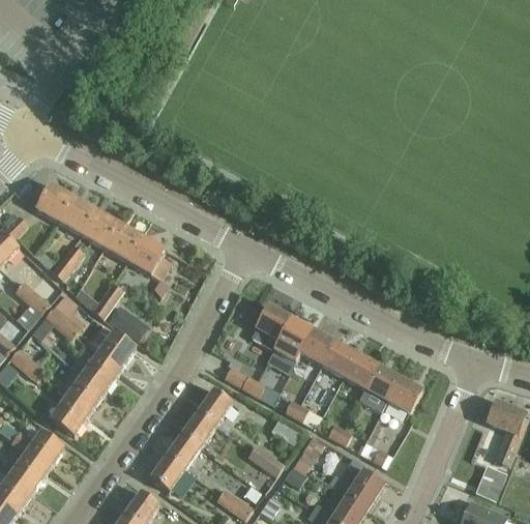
[(59,222),(62,223),(77,198),(52,183),(37,208),(59,222)]
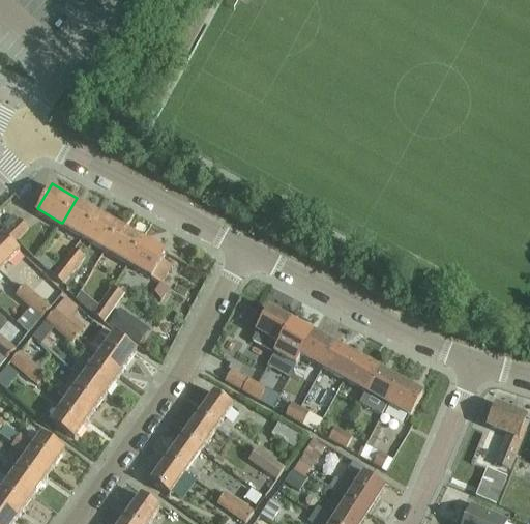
[(77,198),(62,223),(82,234),(87,237),(101,212),(77,198)]
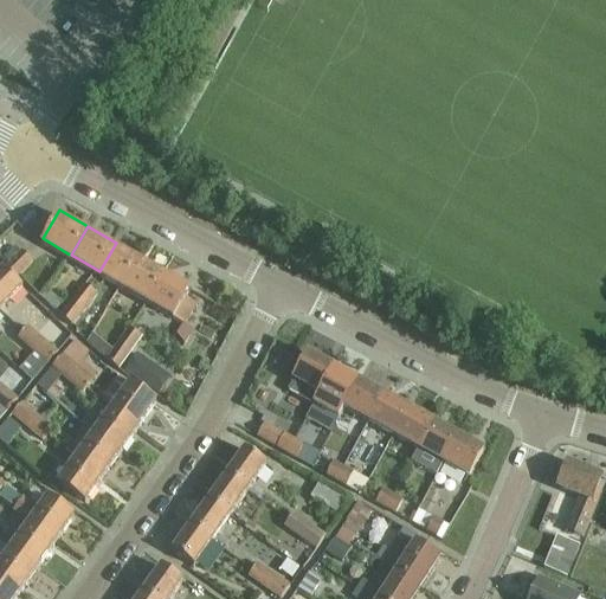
[(116,243),(100,271),(120,283),(128,288),(144,259),(116,243)]
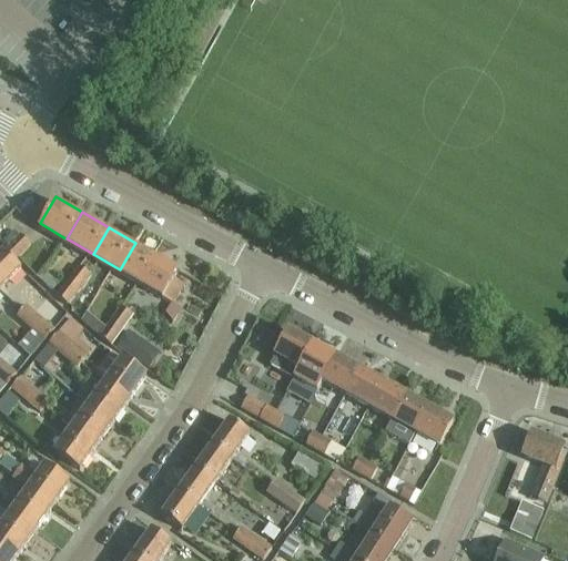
[(18,254),(31,241),(21,231),(8,244),(18,254)]
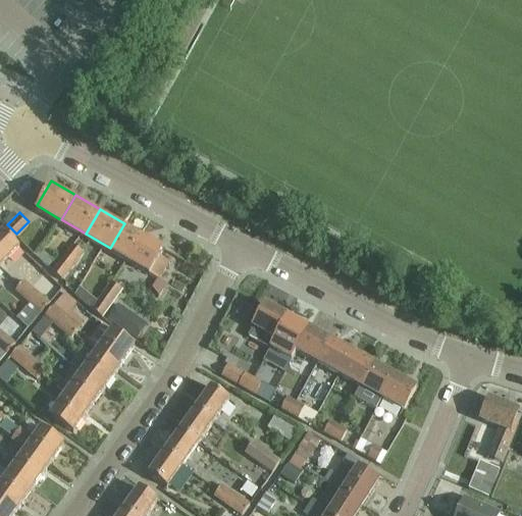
[(124,223),(110,248),(125,256),(135,261),(149,237),(124,223)]
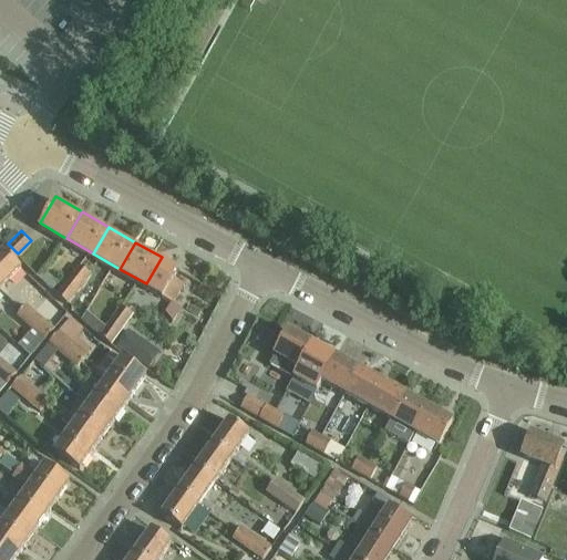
[(3,247),(0,250),(0,284),(1,286),(21,265),(3,247)]
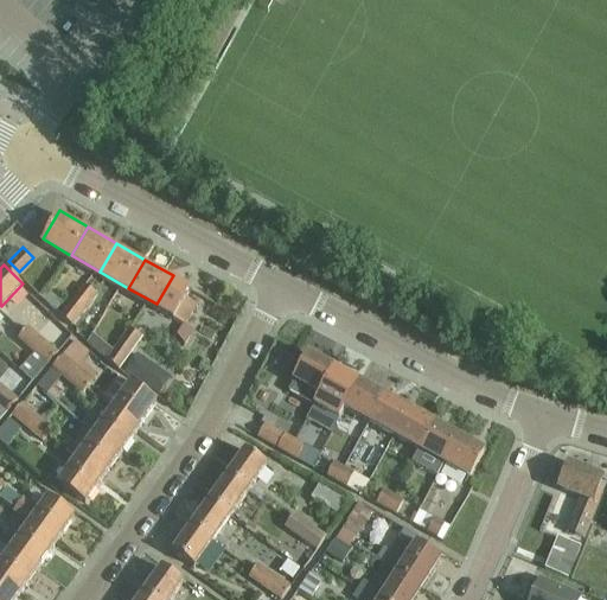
[(173,275),(157,304),(185,321),(197,301),(185,294),(190,286),(173,275)]
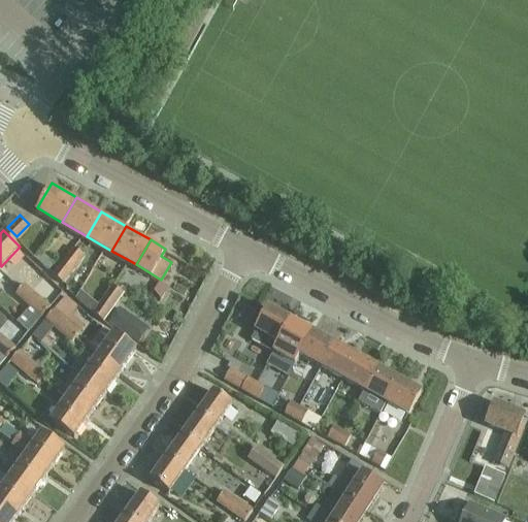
[(53,269),(58,274),(78,248),(73,243),(53,269)]
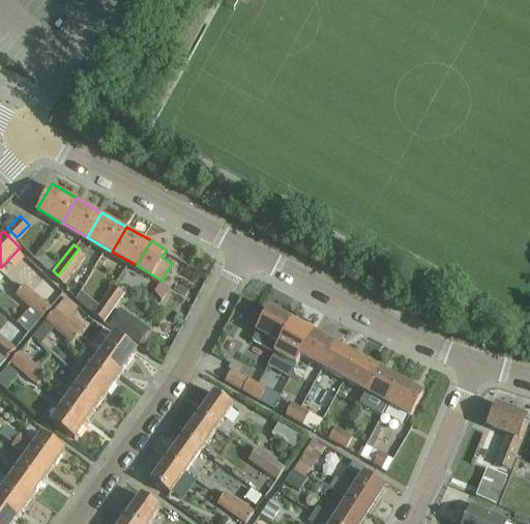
[(34,254),(48,267),(54,261),(39,249),(34,254)]
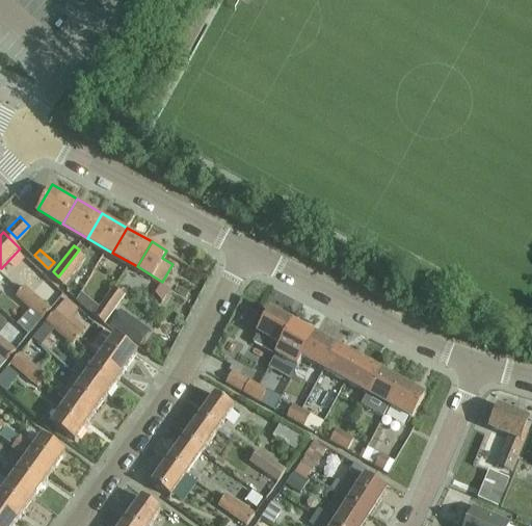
[(79,250),(58,277),(64,281),(85,254),(79,250)]
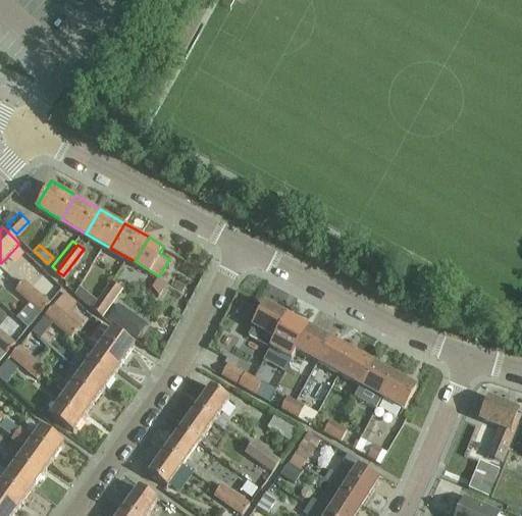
[(14,289),(29,300),(41,310),(50,299),(23,277),(20,281),(14,289)]
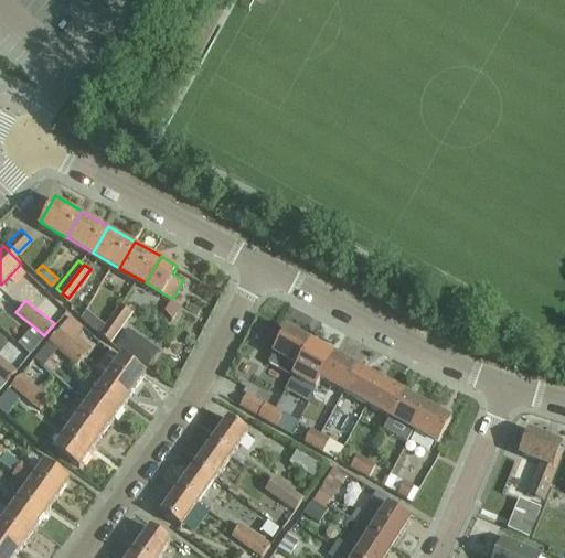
[(120,301),(106,321),(99,331),(110,340),(112,339),(132,310),(120,301)]
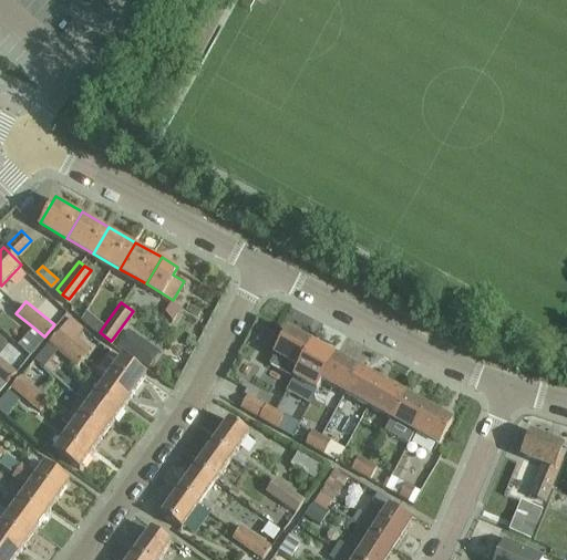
[(80,318),(100,332),(106,322),(88,308),(81,317),(80,318)]
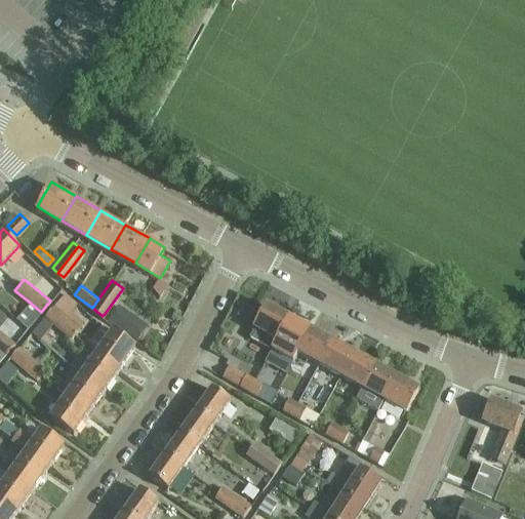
[(45,315),(53,321),(71,336),(73,333),(80,326),(67,314),(77,302),(65,291),(45,315)]
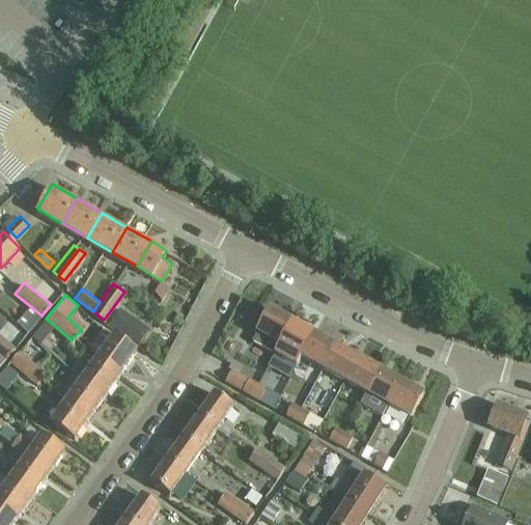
[(29,330),(42,315),(29,305),(17,321),(29,330)]
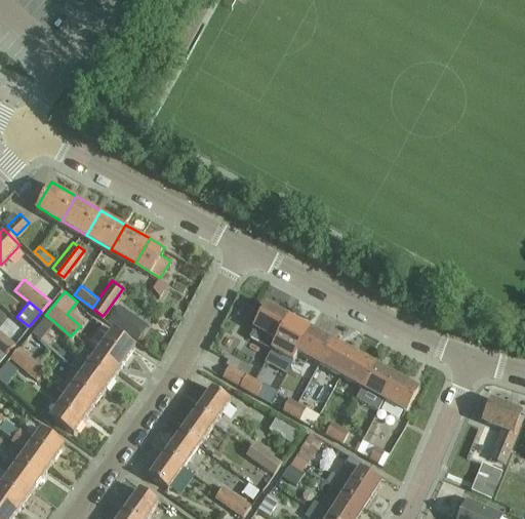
[(255,325),(249,334),(271,347),(276,337),(277,337),(289,315),(268,303),(261,314),(255,325)]
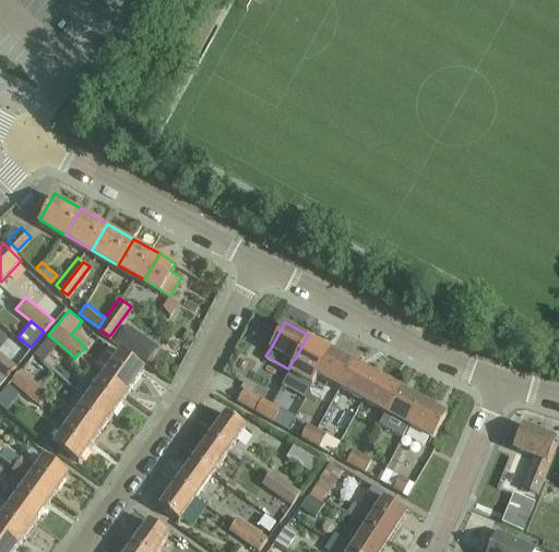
[(128,323),(116,339),(146,360),(157,344),(128,323)]
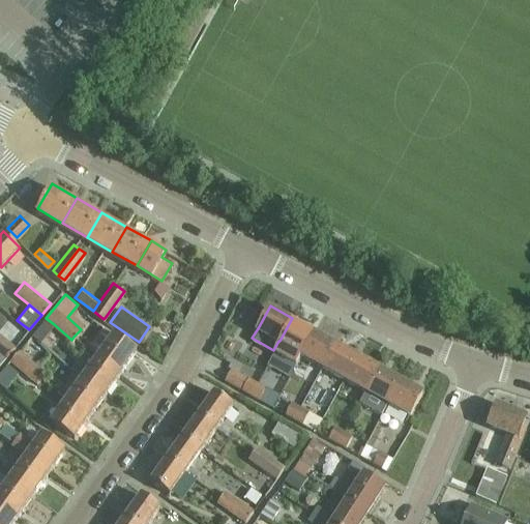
[(40,340),(54,324),(46,318),(32,333),(40,340)]
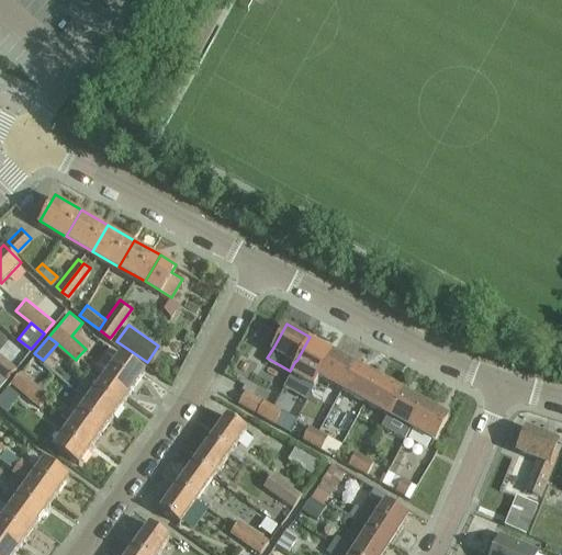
[(296,361),(295,361),(290,371),(314,383),(319,374),(333,350),(310,337),(296,361)]
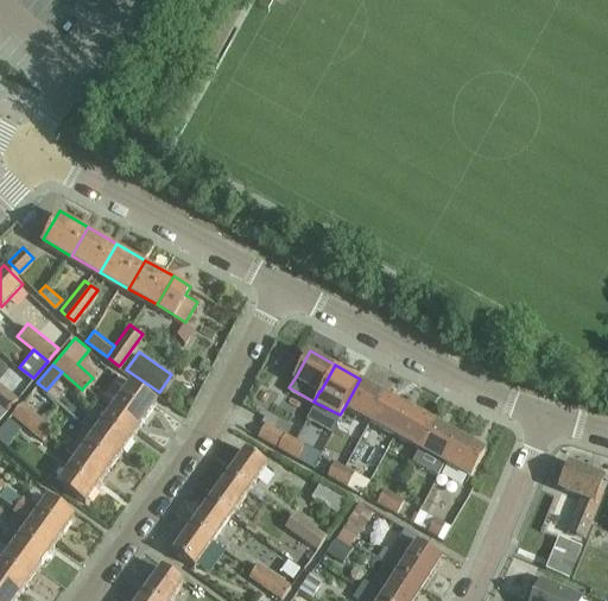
[(119,374),(101,398),(112,406),(139,425),(157,400),(130,383),(119,374)]
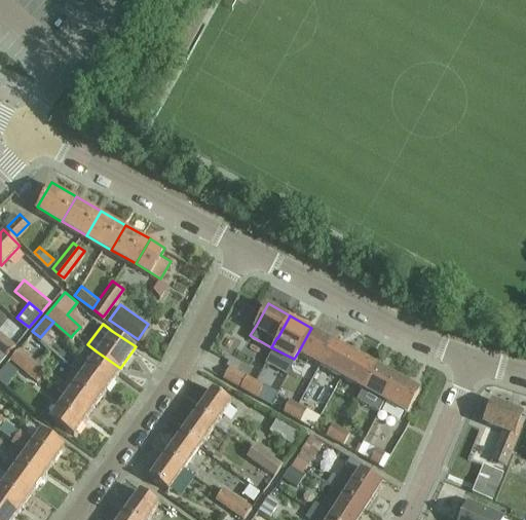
[(299,350),(320,362),(333,339),(311,328),(299,350)]
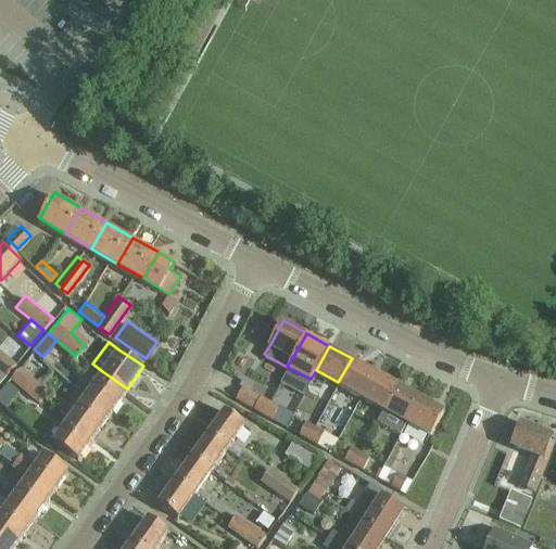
[(0,369),(4,374),(16,361),(0,348),(0,369)]
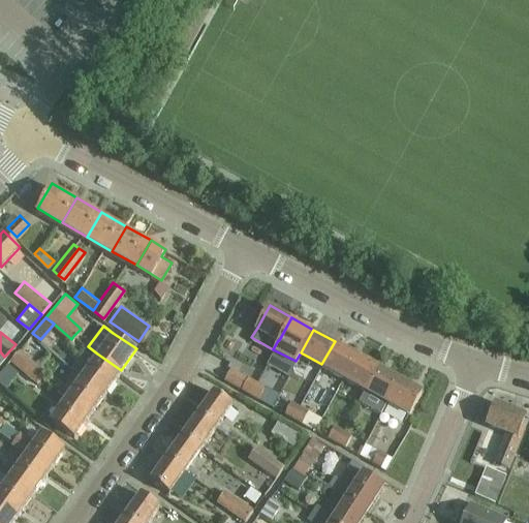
[(335,341),(321,364),(343,376),(356,354),(335,341)]
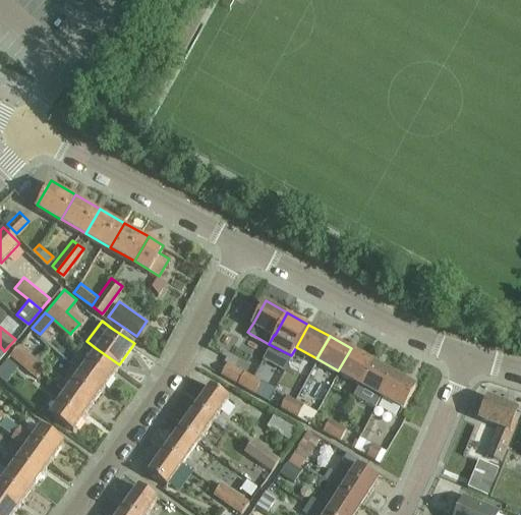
[(14,348),(41,369),(45,364),(18,343),(14,348)]
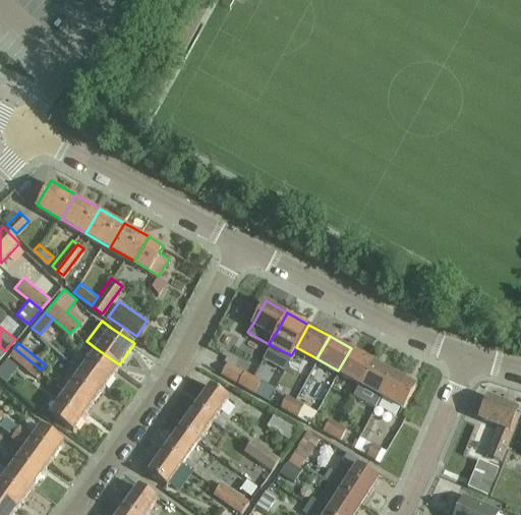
[(37,375),(41,369),(14,348),(10,353),(37,375)]
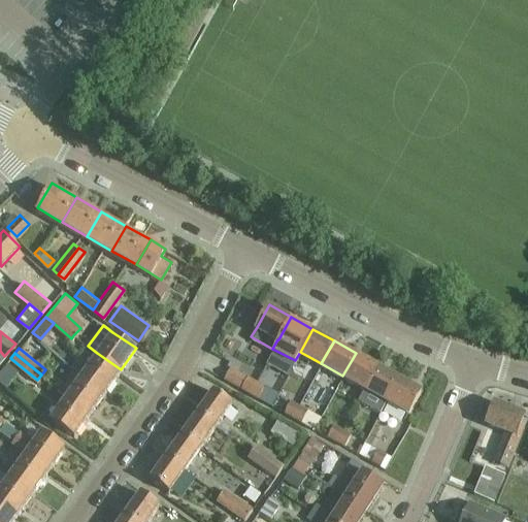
[(97,353),(81,374),(105,391),(121,369),(97,353)]
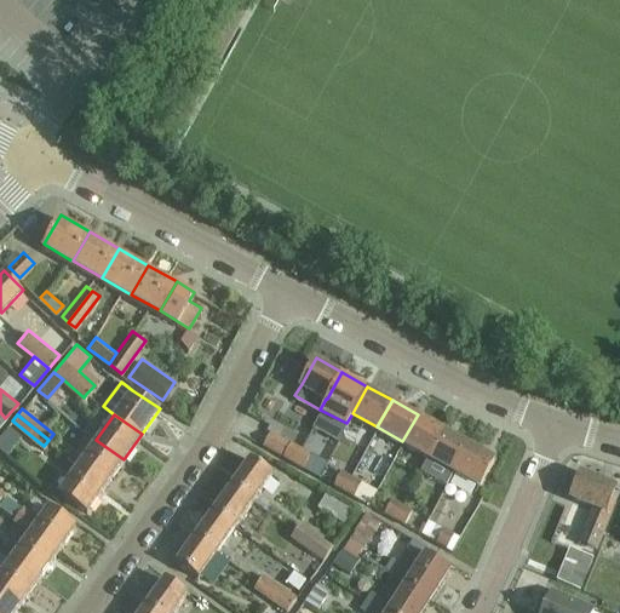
[(418,414),(402,441),(428,456),(442,428),(418,414)]
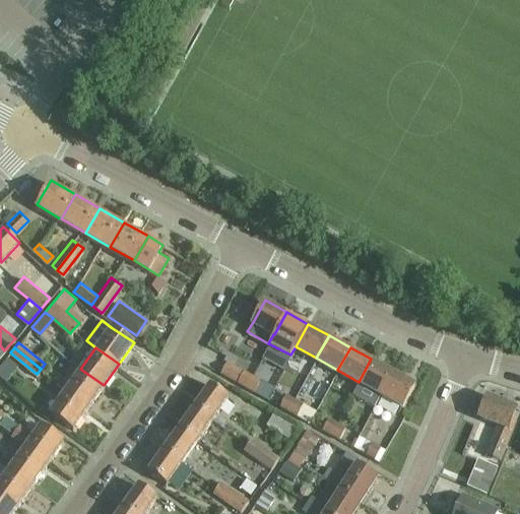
[(7,356),(0,364),(0,374),(5,379),(17,364),(7,356)]
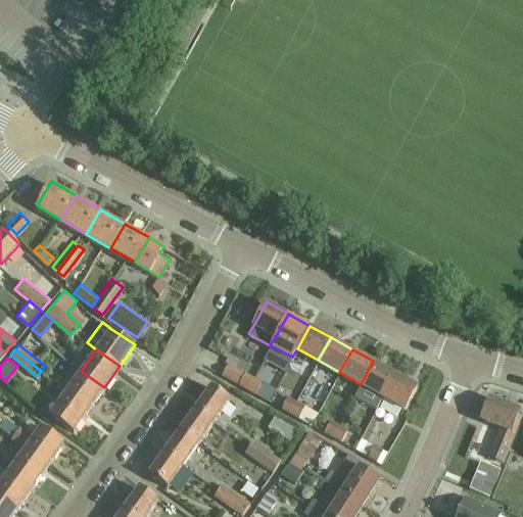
[(229,361),(223,373),(239,382),(256,391),(256,390),(263,380),(253,375),(229,361)]
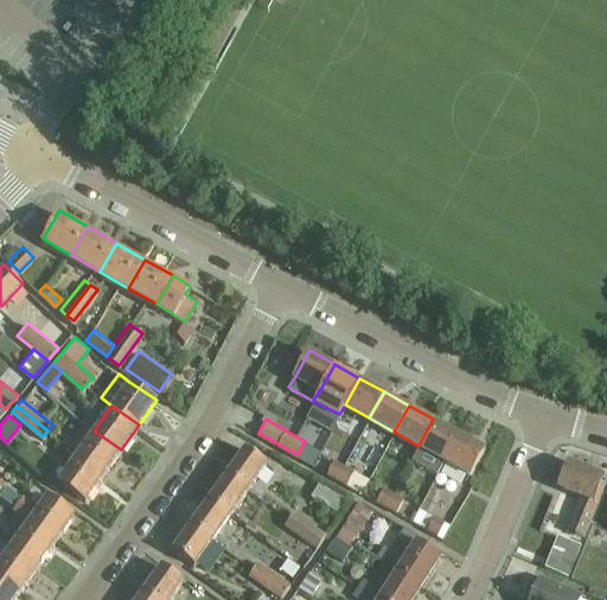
[(419,446),(411,458),(436,471),(443,459),(458,433),(433,419),(419,446)]
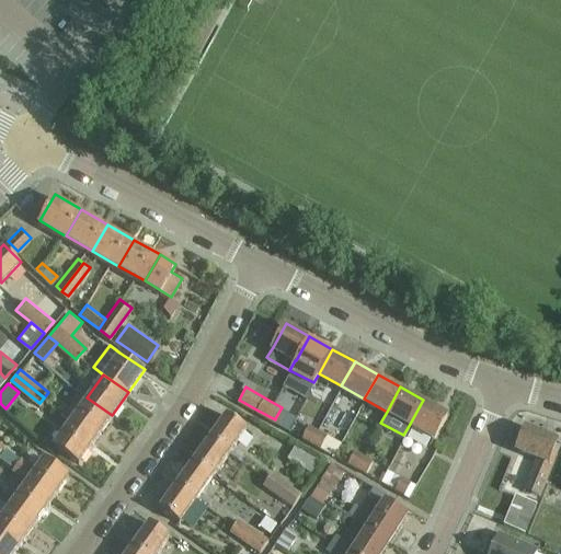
[(87,397),(71,419),(95,437),(112,415),(87,397)]
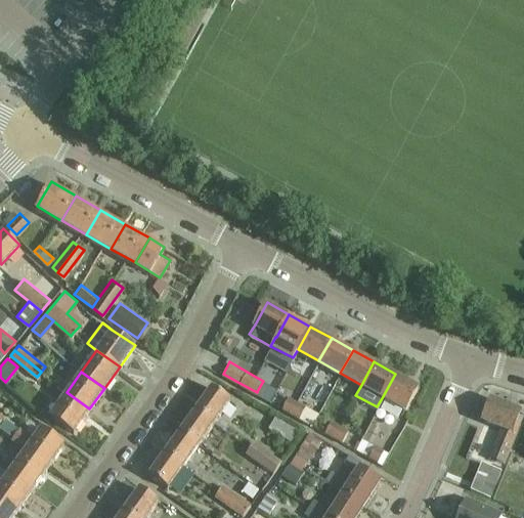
[(395,374),(383,396),(404,408),(418,386),(395,374)]
